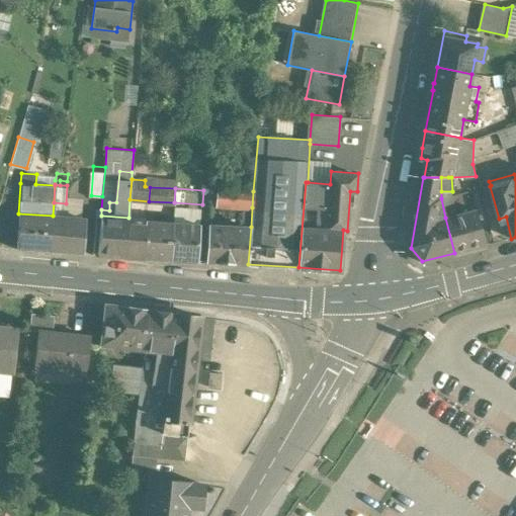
[(223,189),(218,189),(217,204),(252,207),(253,191),(223,189)]
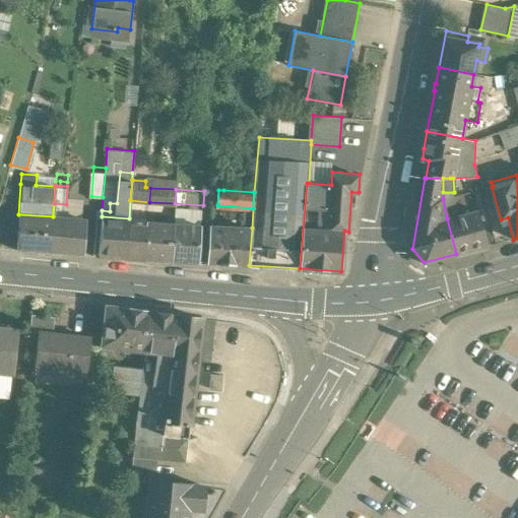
[(478,210),(458,215),(447,218),(456,254),(489,246),(478,210)]
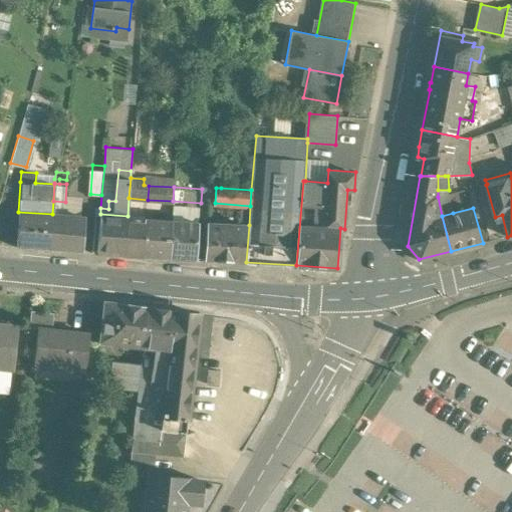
[(157,211),(157,220),(172,221),(172,212),(157,211)]
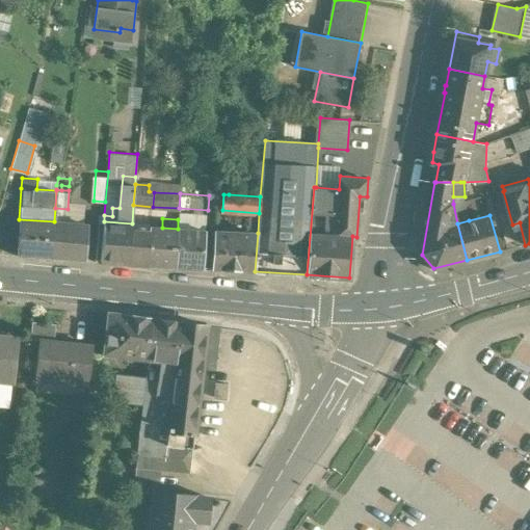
[(54,221),(19,219),(16,255),(50,257),(51,257),(54,221)]
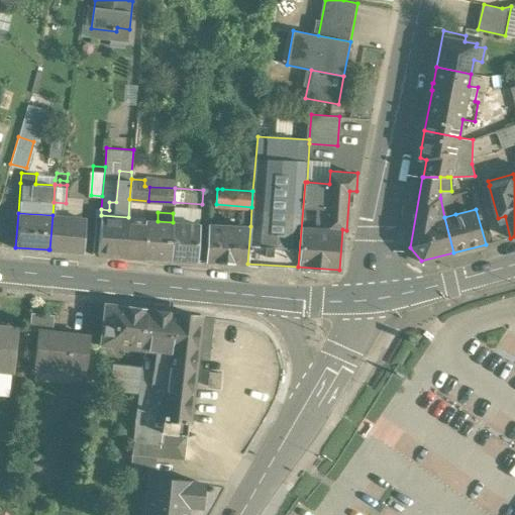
[(86,217),(53,215),(49,249),(84,252),(86,217)]
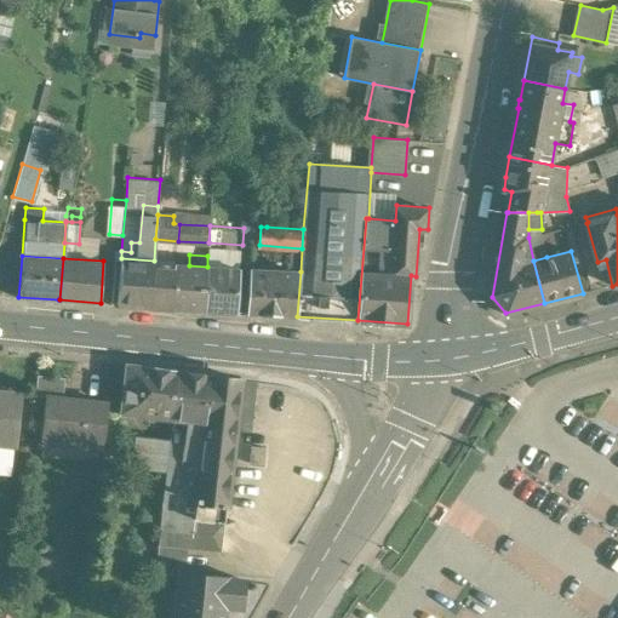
[(154,261),(121,258),(118,304),(150,307),(154,263),(154,261)]
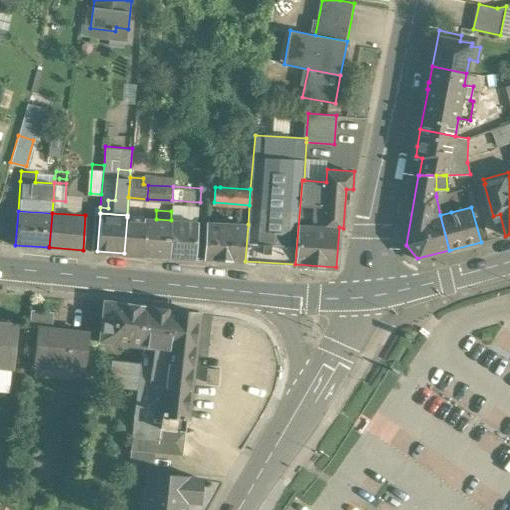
[(127,217),(124,253),(141,254),(144,218),(127,217)]
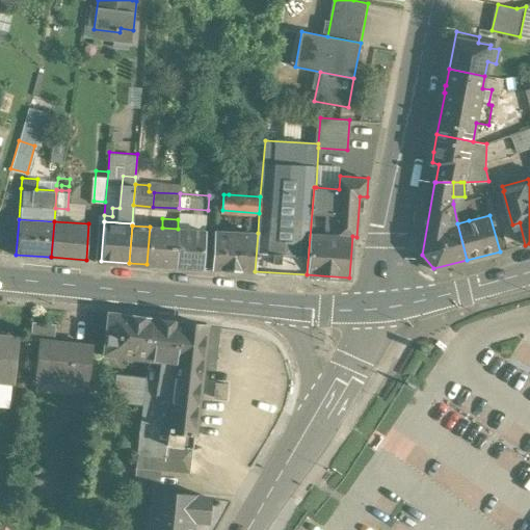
[(162,228),(150,227),(147,264),(175,266),(178,229),(162,228)]
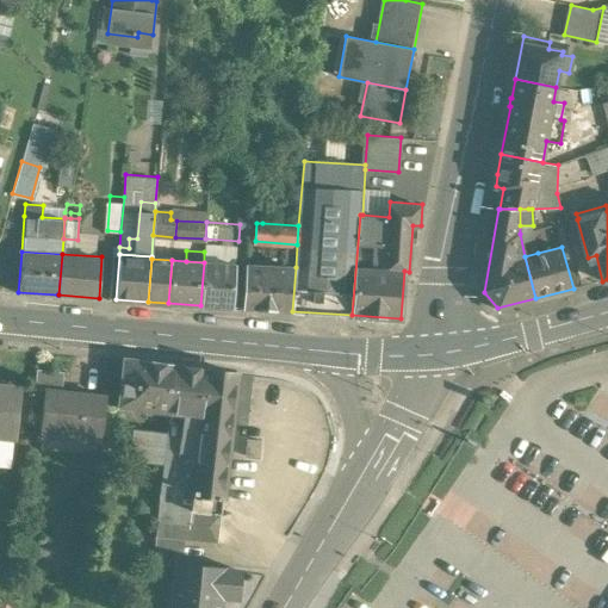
[(236,265),(204,262),(200,305),(233,308),(236,265)]
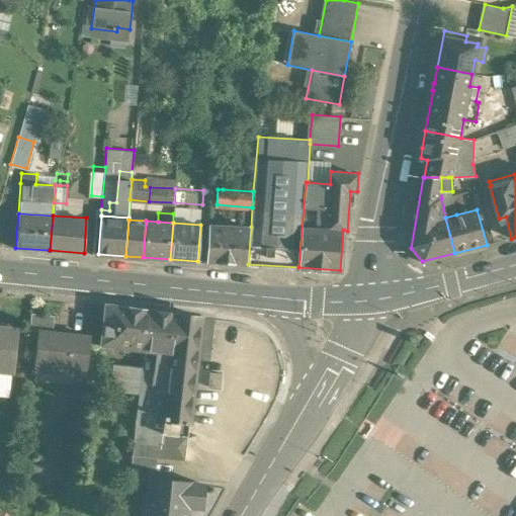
[(251,227),(208,225),(206,261),(248,264),(251,227)]
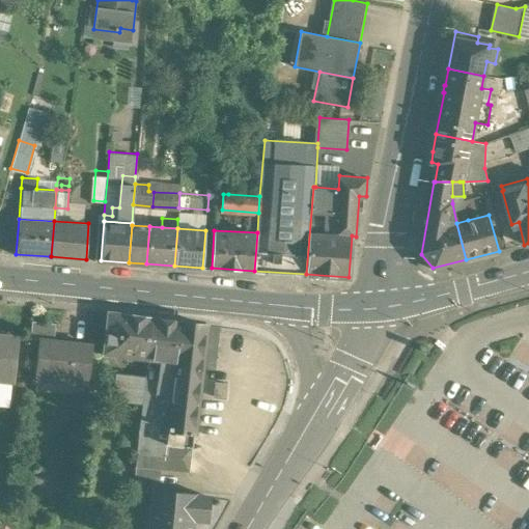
[(121,313),(107,311),(103,351),(116,352),(121,313)]
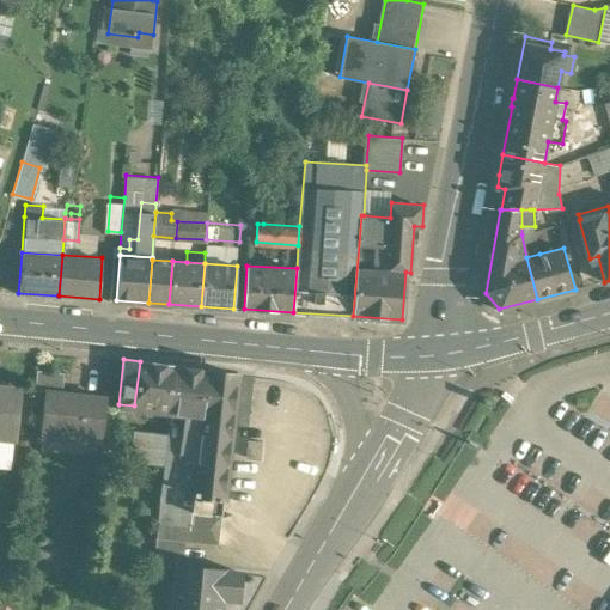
[(176,366),(140,361),(134,406),(171,410),(176,366)]
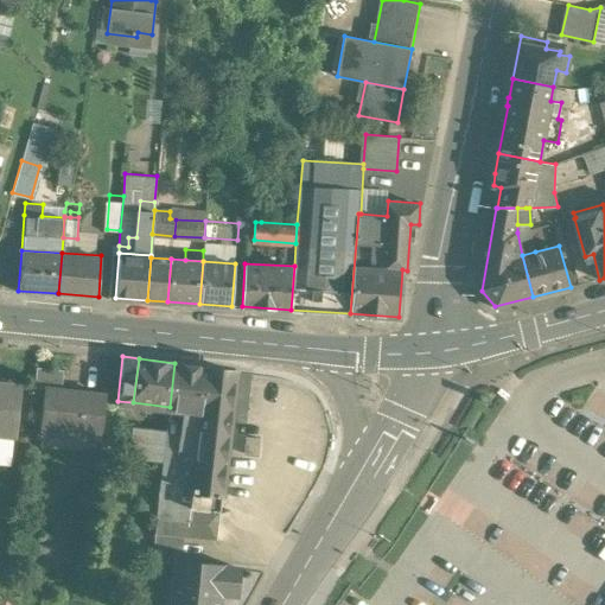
[(210,368),(174,363),(170,407),(205,411),(210,368)]
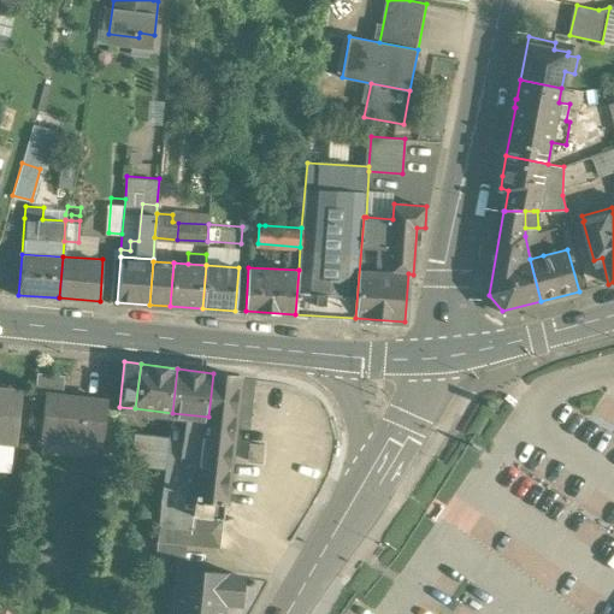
[(240,376),(213,373),(208,417),(235,419),(240,376)]
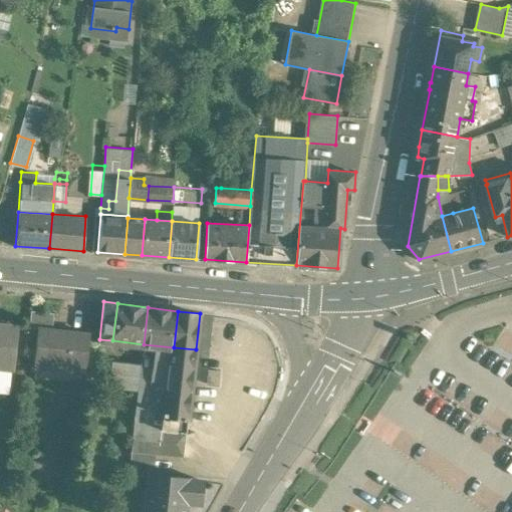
[(28,325),(40,326),(52,327),(53,315),(29,313),(28,325)]
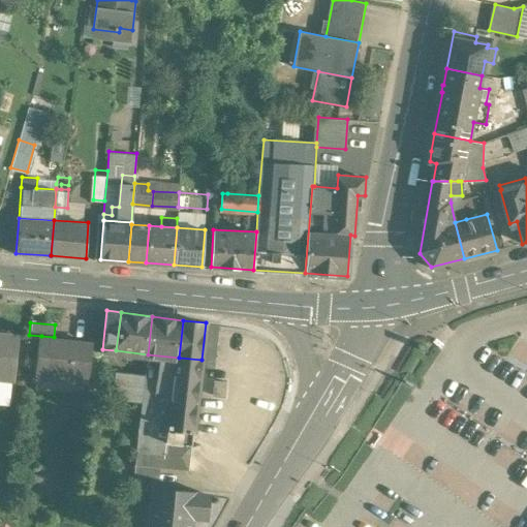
[(17,334),(0,331),(0,376),(11,377),(17,334)]
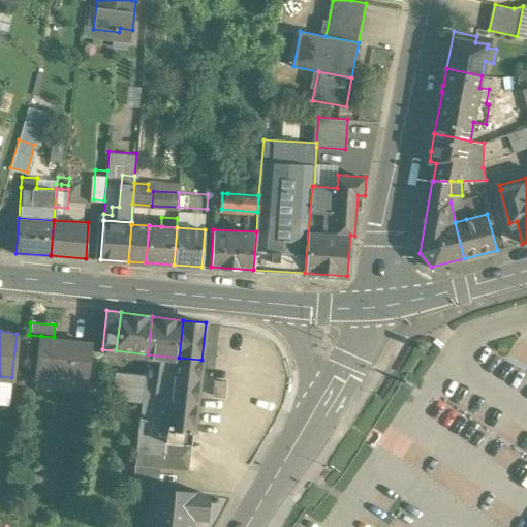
[(74,341),(60,340),(60,338),(54,337),(41,336),(37,377),(53,378),(53,373),(87,376),(90,341),(75,339),(74,341)]
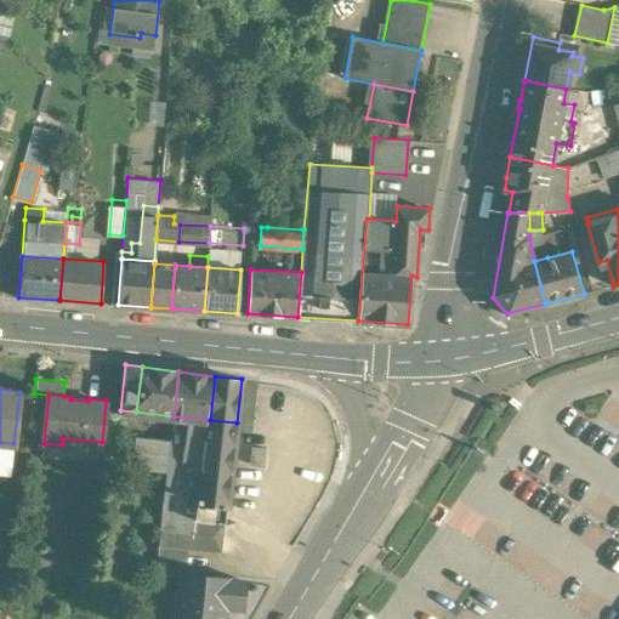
[(208,444),(171,441),(168,467),(159,545),(189,547),(221,551),(237,422),(210,420),(208,444)]
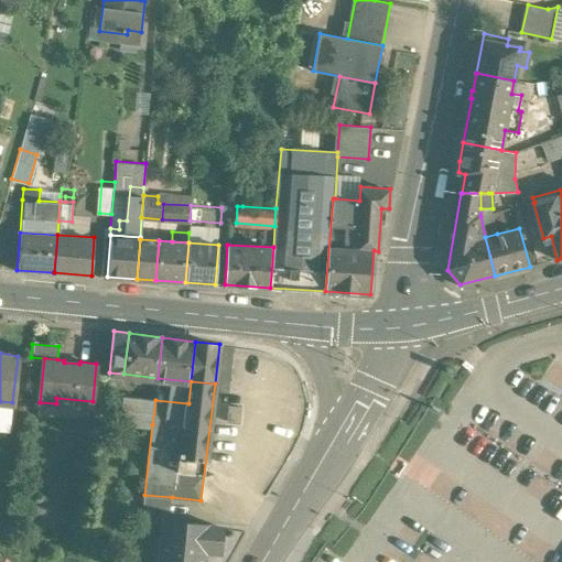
[(155,400),(125,397),(120,420),(152,424),(155,400)]
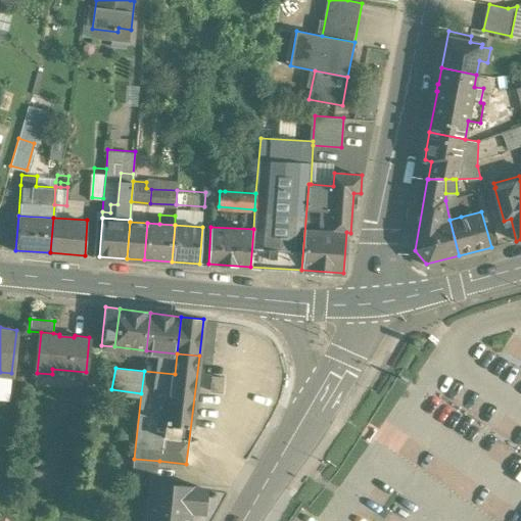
[(0,398),(9,399),(11,373),(0,372),(0,398)]
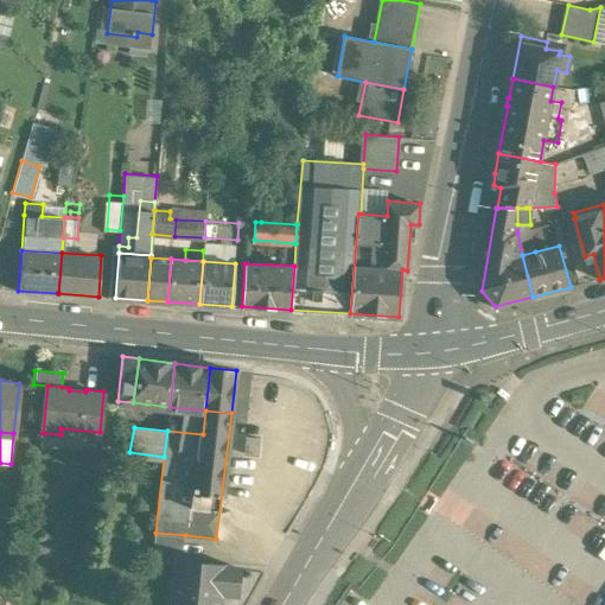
[(260,435),(247,434),(246,451),(259,452),(260,435)]
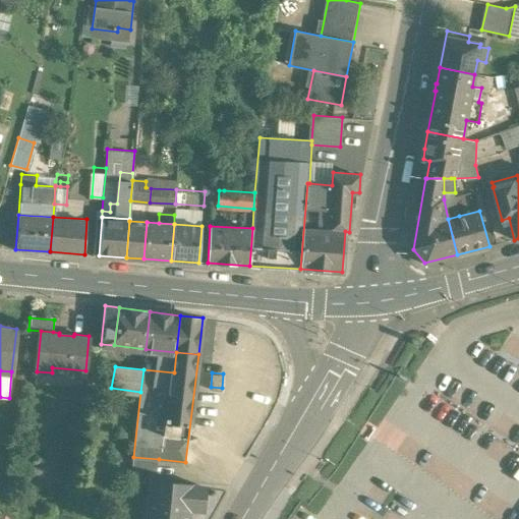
[(159,459),(133,457),(131,480),(151,482),(151,480),(157,480),(159,459)]
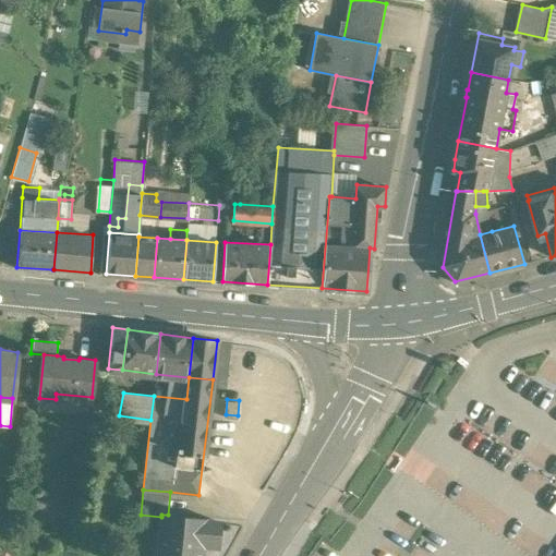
[(168,515),(161,515),(161,517),(157,555),(201,555),(203,544),(217,545),(220,520),(168,515)]
